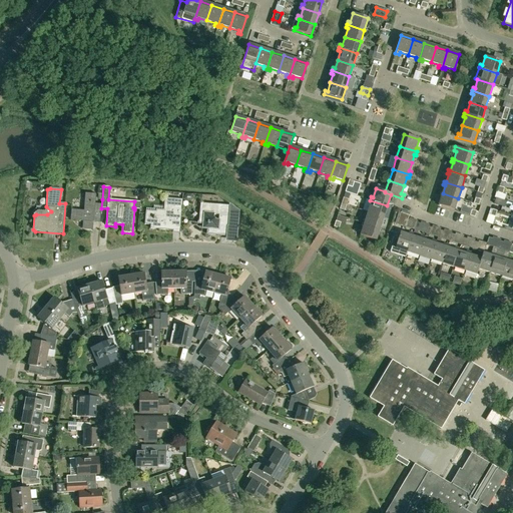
[(443,193),(441,192),(439,196),(442,196),(439,205),(454,210),(458,198),(443,193)]
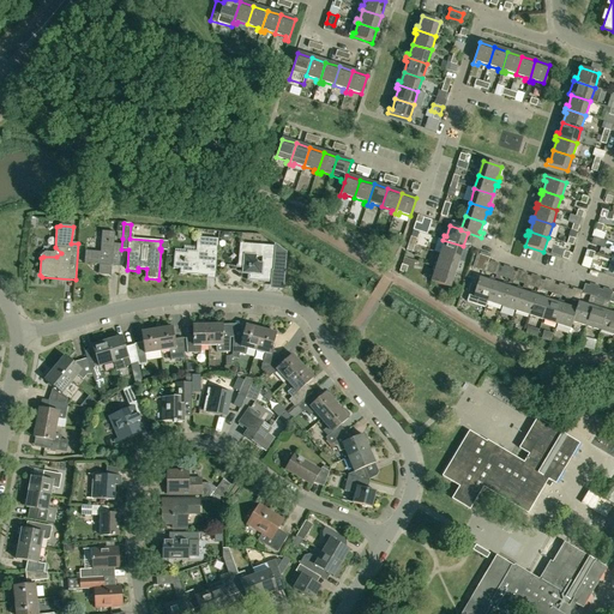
[(85,251),(84,264),(100,265),(98,275),(112,276),(113,263),(120,263),(121,245),(114,244),(115,233),(102,232),(101,252),(85,251)]
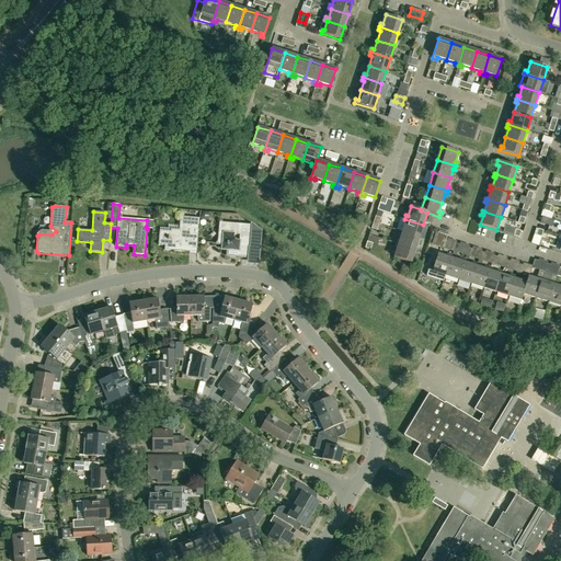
[(199,218),(193,218),(180,217),(179,233),(159,232),(158,245),(164,245),(164,250),(181,252),(182,245),(185,245),(185,249),(190,249),(190,247),(197,247),(199,218)]
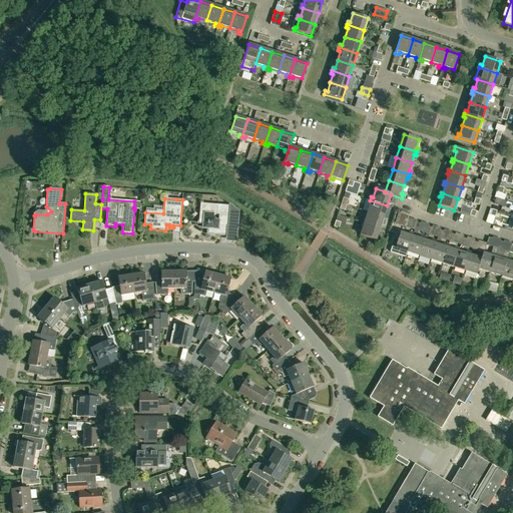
[(384,217),(387,205),(370,200),(369,203),(371,203),(368,212),(384,217)]
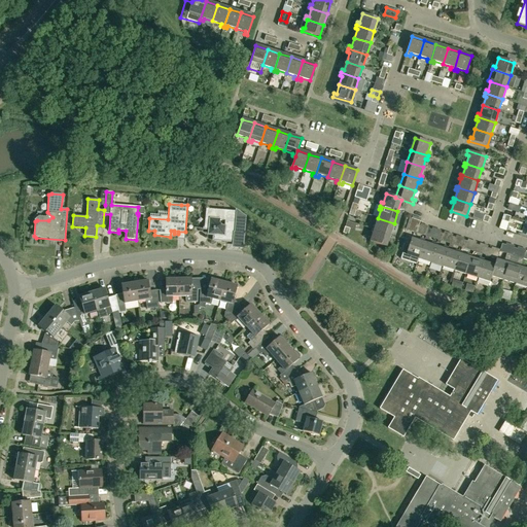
[(237,212),(237,211),(206,209),(204,229),(209,230),(209,235),(214,235),(213,240),(234,242),(234,240),(243,240),(245,217),(238,212),(238,213),(237,212)]
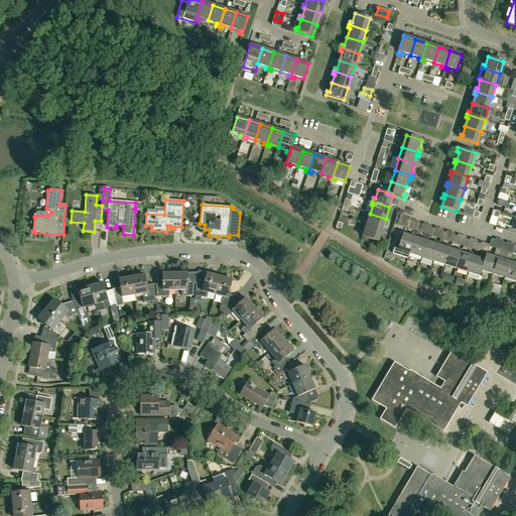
[(474,211),(465,208),(463,214),(472,217),(474,211)]
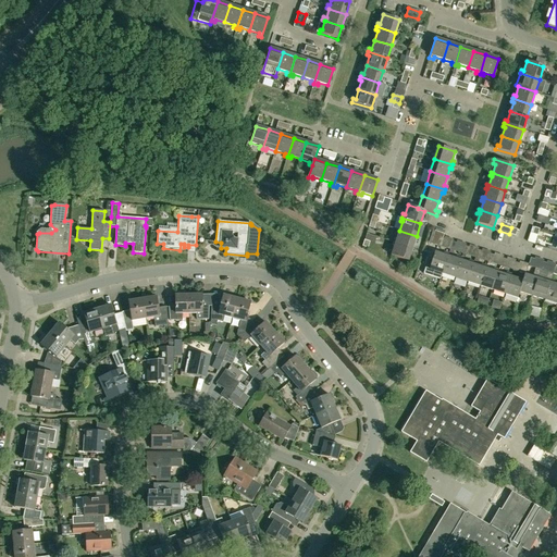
[(412,248),(417,236),(399,231),(397,239),(394,238),(393,242),(412,248)]
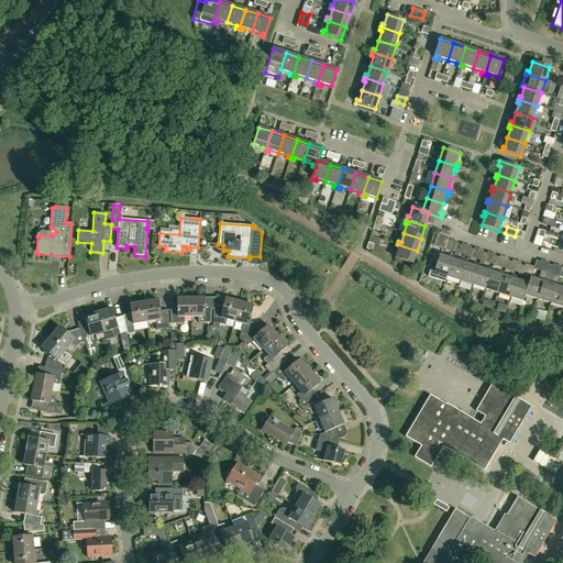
[(449,242),(448,241),(449,239),(439,235),(435,246),(446,250),(449,242)]
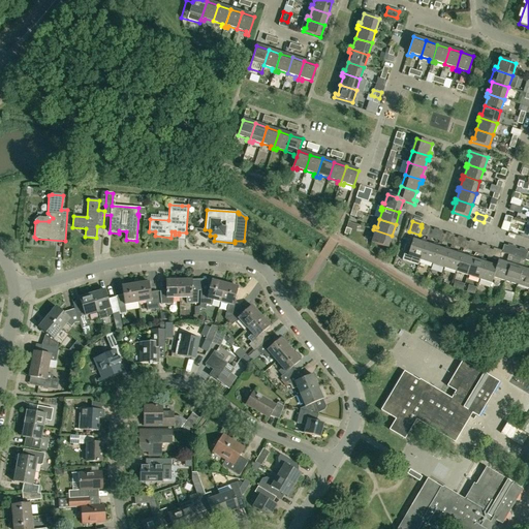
[(387,248),(392,236),(373,229),(372,234),(375,234),(372,243),(387,248)]
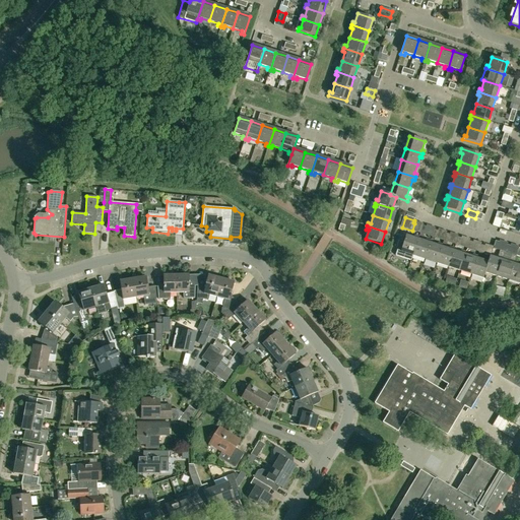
[(418,239),(418,240),(419,237),(414,235),(413,238),(406,236),(400,252),(396,251),(395,256),(410,261),(412,256),(418,239)]
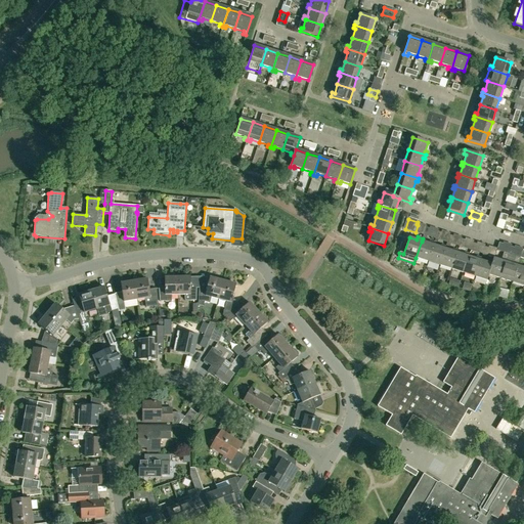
[(428,261),(433,245),(434,243),(429,241),(429,244),(422,242),(422,241),(416,258),(428,261)]
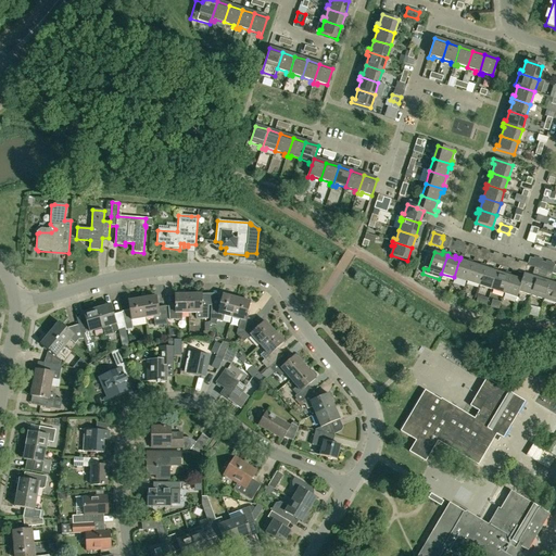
[(472,264),(474,261),(468,260),(467,262),(459,260),(454,277),(466,281),(472,264)]
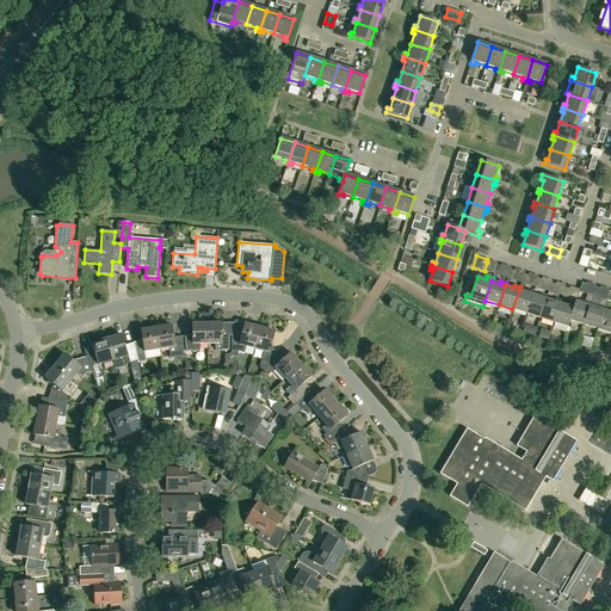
[(532,295),(534,291),(528,290),(528,292),(519,290),(512,309),(526,314),(532,295)]
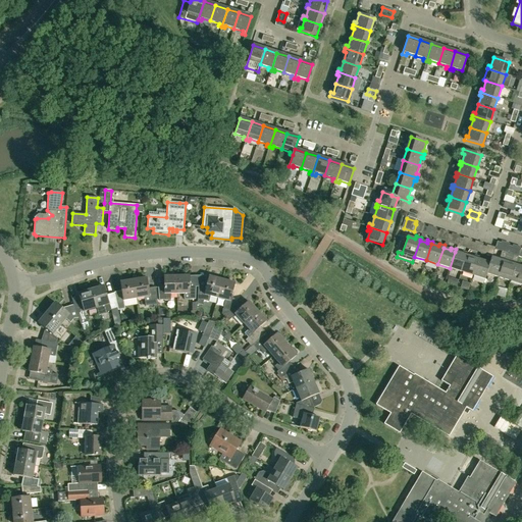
[(467,255),(468,253),(463,251),(462,254),(455,252),(450,268),(461,272),(467,255)]
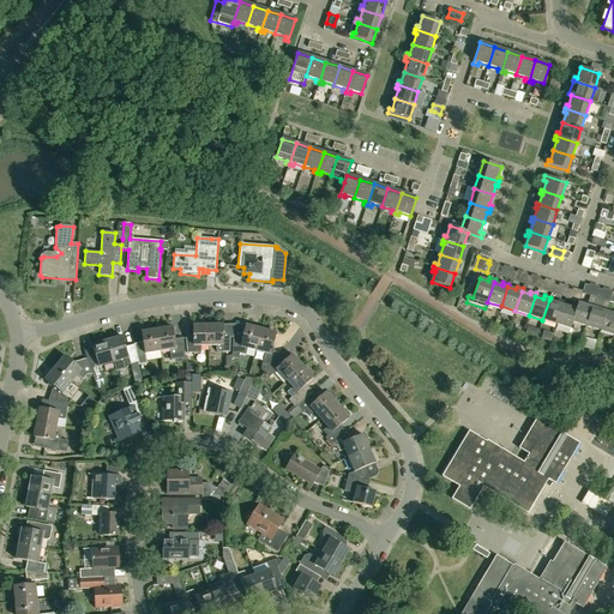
[(593,307),(594,304),(596,298),(590,296),(587,305),(578,302),(577,306),(572,321),(572,323),(587,326),(593,307)]
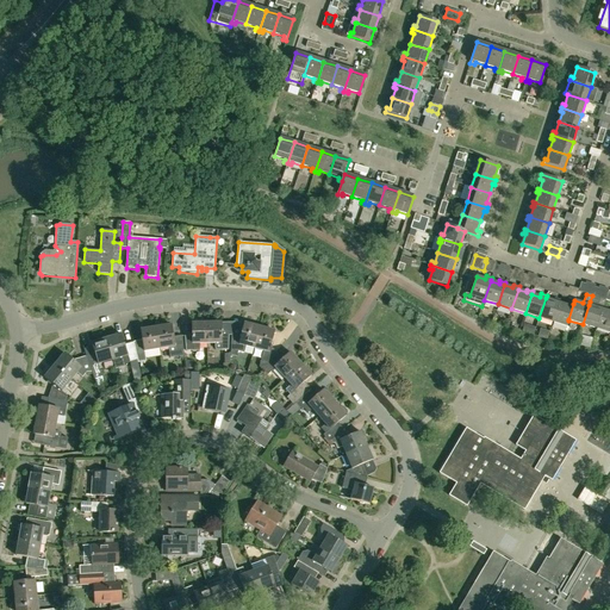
[(559,303),(560,300),(554,298),(554,302),(546,298),(539,318),(553,322),(559,303)]
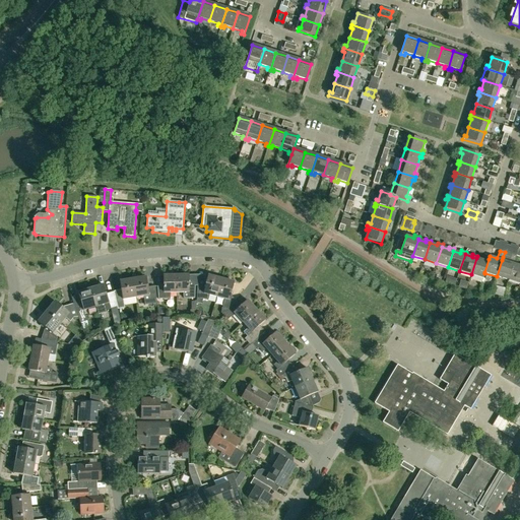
[(514,264),(514,261),(516,256),(512,254),(509,262),(502,260),(497,276),(508,280),(513,264),(514,264)]
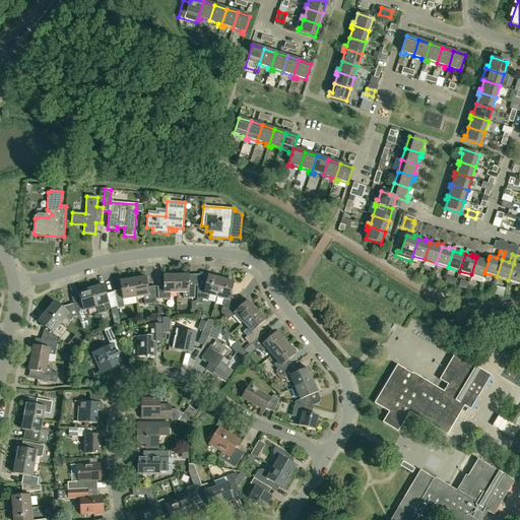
[(489,259),(484,258),(483,260),(476,258),(471,274),(483,278),(484,273),(484,272),(489,259)]
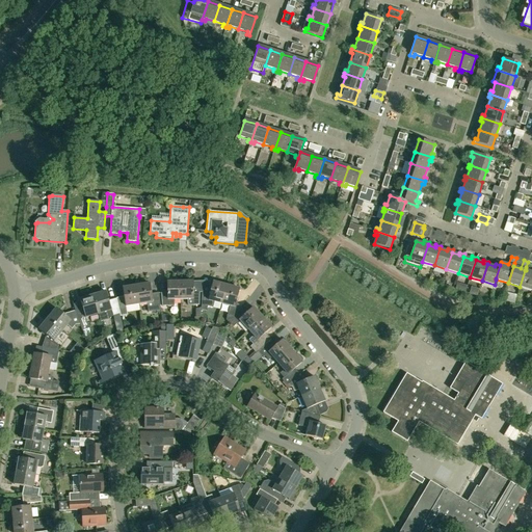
[(531,289),(531,271),(526,270),(525,270),(520,287),(531,291),(531,289)]
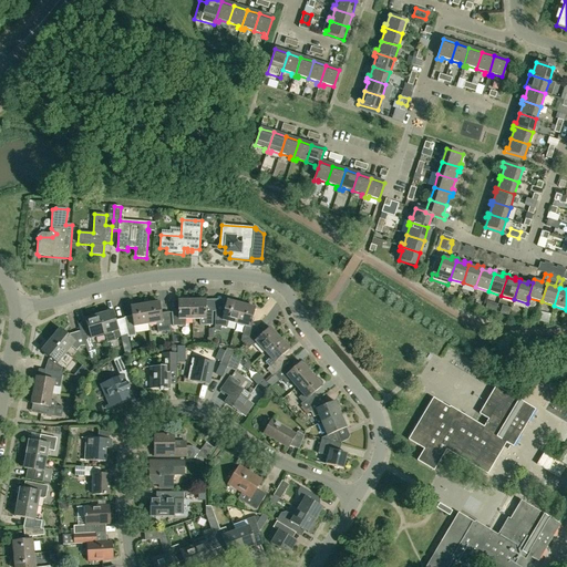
[(227,328),(228,322),(236,323),(241,305),(238,303),(238,301),(230,299),(228,301),(227,300),(225,310),(224,313),(215,311),(215,329),(215,330),(220,331),(222,327),(227,328)]
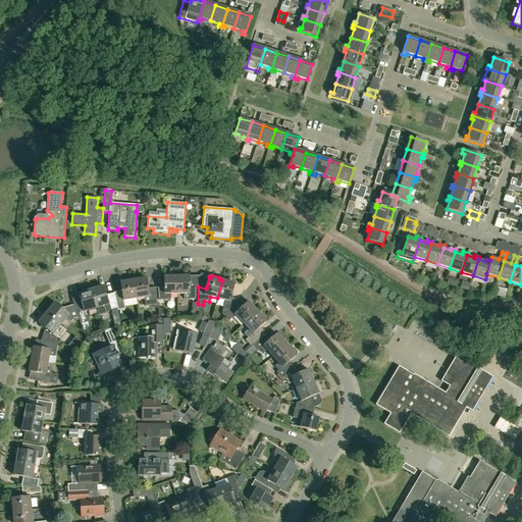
[(156,288),(148,289),(147,278),(145,278),(143,276),(138,277),(138,279),(134,280),(137,299),(143,298),(145,307),(157,305),(156,288)]
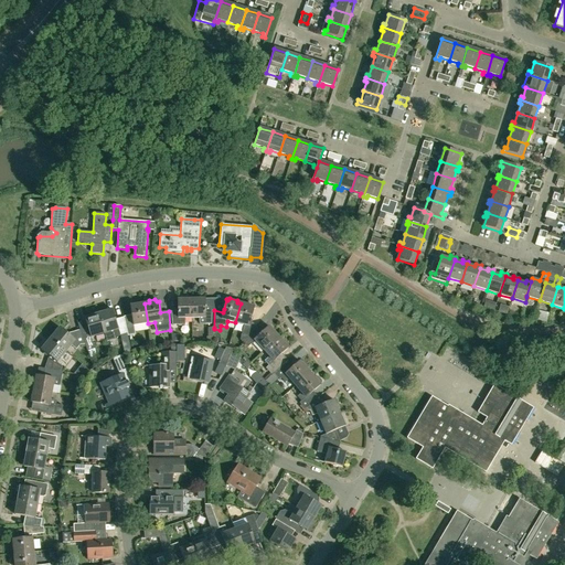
[(184,318),(192,318),(191,299),(178,299),(178,311),(171,311),(172,326),(182,324),(184,324),(184,322),(184,318)]
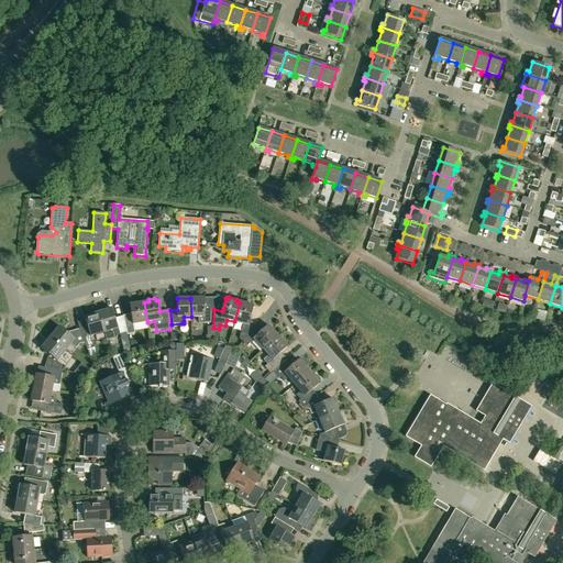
[(190,298),(191,317),(198,317),(198,321),(199,322),(201,323),(211,323),(211,309),(205,309),(203,298),(190,298)]
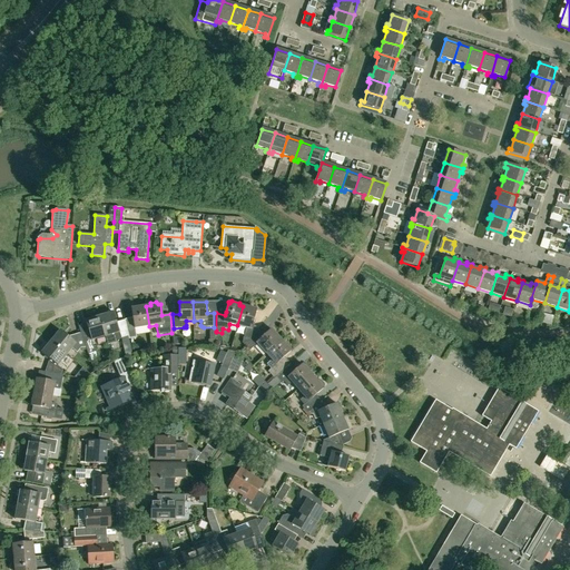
[(135,328),(149,326),(146,306),(131,308),(134,320),(125,321),(128,336),(129,338),(136,337),(135,328)]
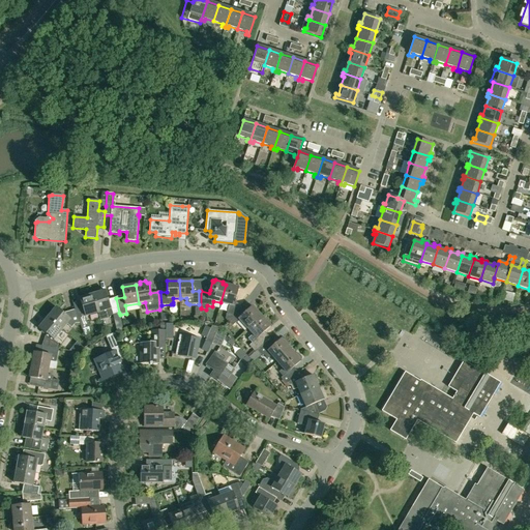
[(229,322),(240,307),(234,303),(238,288),(226,285),(221,302),(229,304),(226,318),(229,322)]
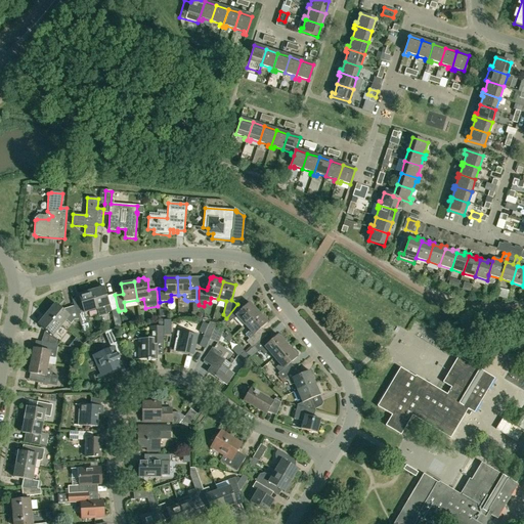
[(118,309),(115,295),(115,294),(106,297),(104,288),(91,291),(97,309),(99,316),(108,314),(112,311),(118,309)]
